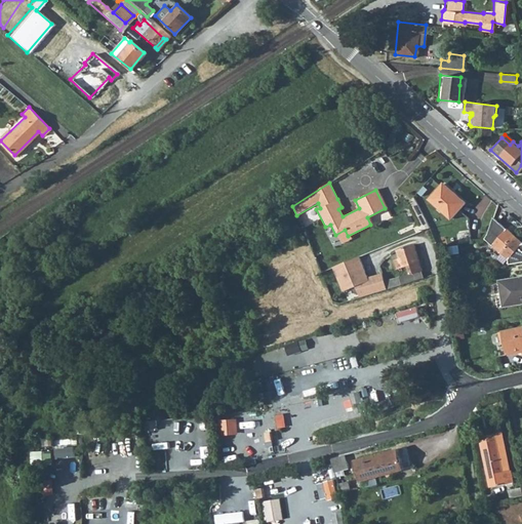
[(450,193),(441,184),(427,198),(449,217),(464,202),(452,192),(450,193)]
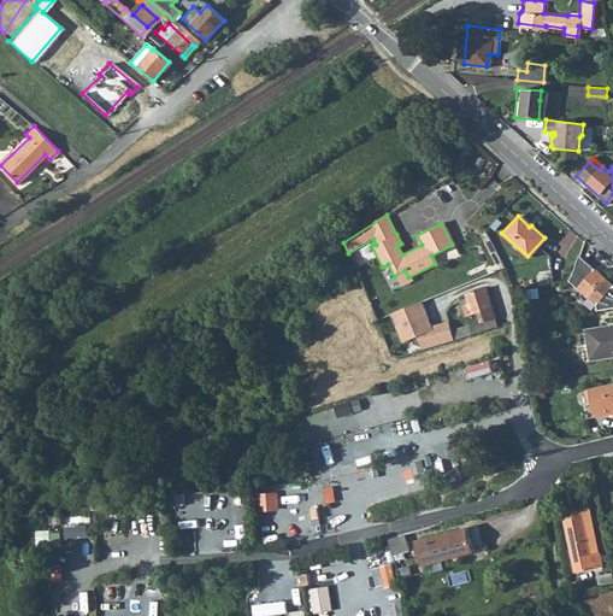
[(571,276),(567,281),(584,295),(601,276),(591,268),(577,256),(571,276)]
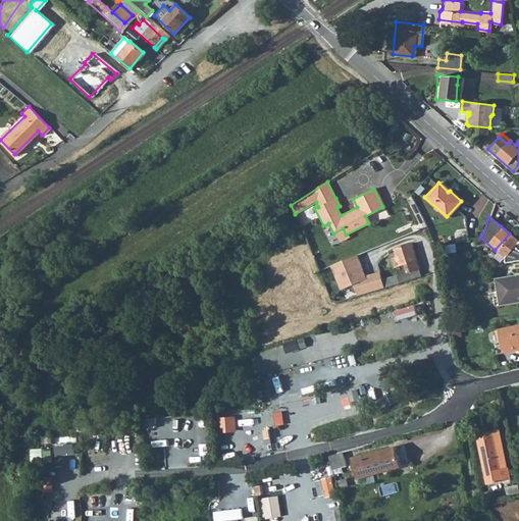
[(517,241),(509,233),(495,250),(502,257),(503,262),(518,259),(518,243),(517,241)]
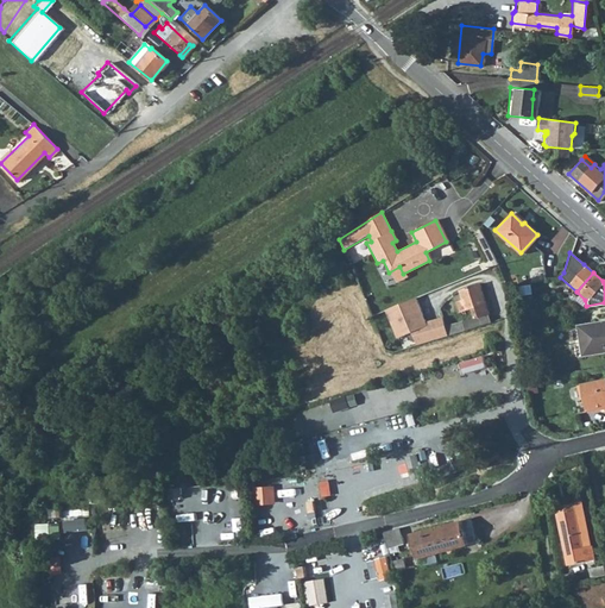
[(473,318),(487,314),(477,283),(458,289),(460,299),(454,301),(458,309),(470,306),(473,318)]
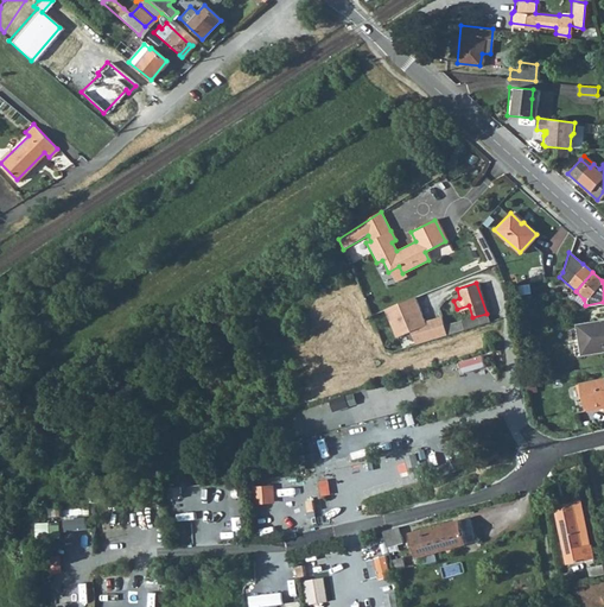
[(447,334),(442,315),(426,318),(415,295),(385,308),(396,336),(411,330),(417,342),(447,334)]
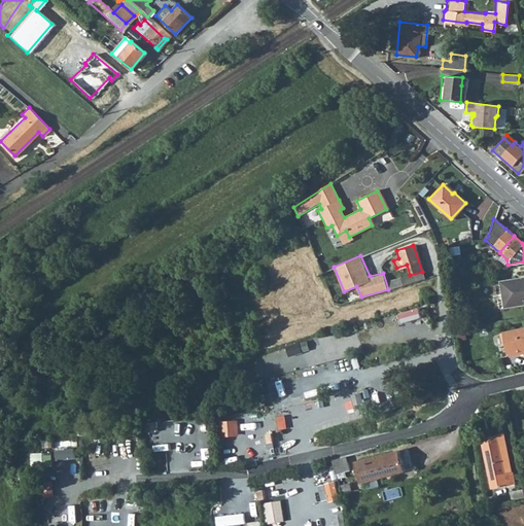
[(523,279),(500,283),(503,307),(523,304),(523,279)]
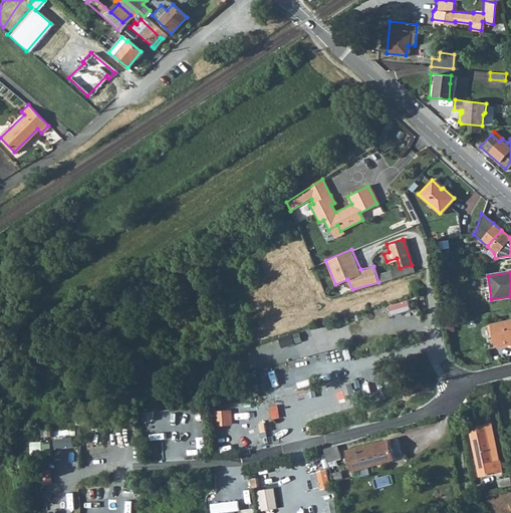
[(390,312),(410,310),(409,299),(388,302),(390,312)]
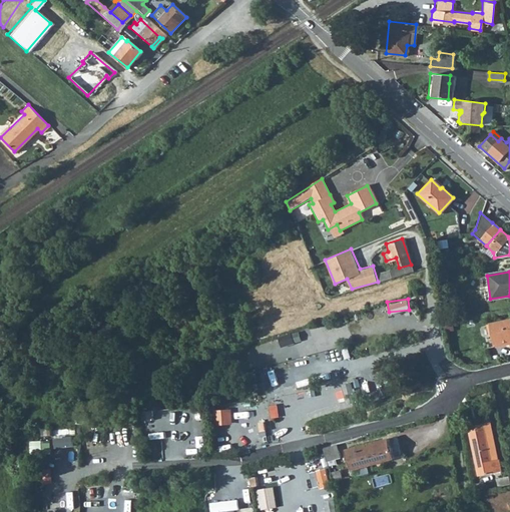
[(509,319),(489,324),(487,327),(488,334),(491,335),(492,335),(495,347),(503,345),(503,342),(508,341),(509,344),(509,346),(509,319)]
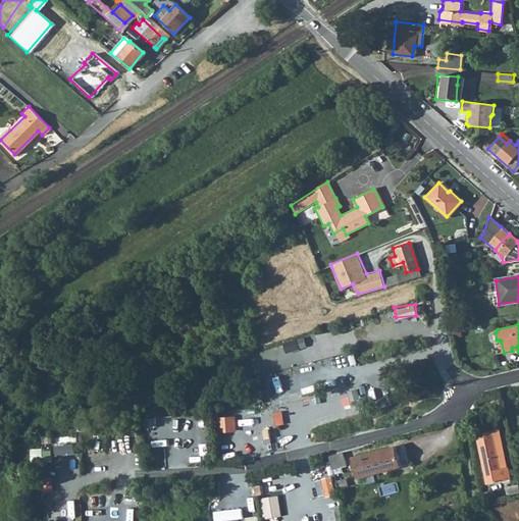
[(287,351),(306,344),(303,334),(282,342),(287,351)]
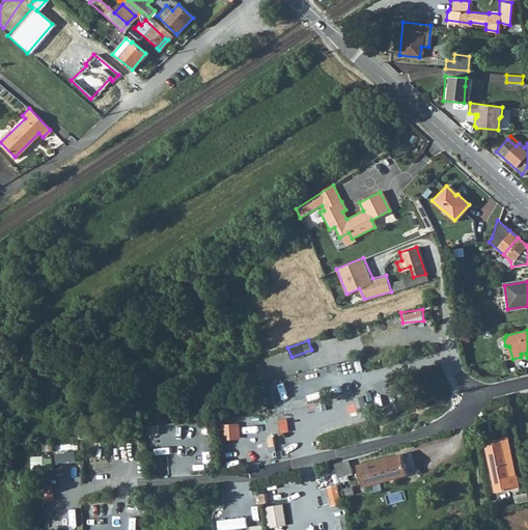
[(174,435),(173,423),(162,424),(163,436),(174,435)]
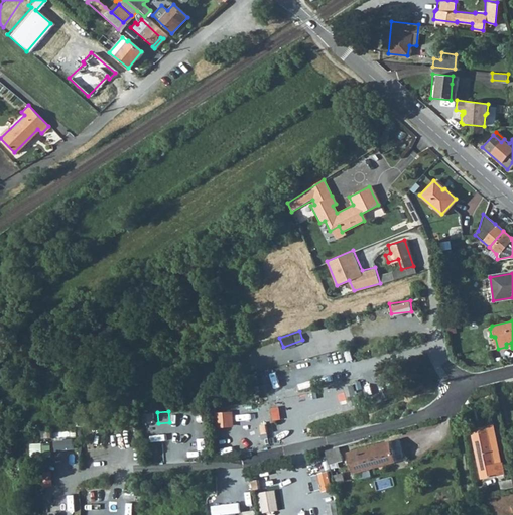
[(169,422),(158,423),(159,436),(178,435),(179,440),(197,438),(196,420),(169,422)]
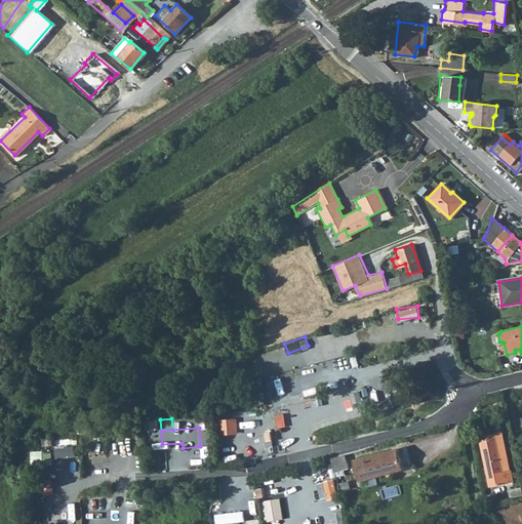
[(496,432),(494,433),(494,436),(502,468),(504,467),(496,432)]
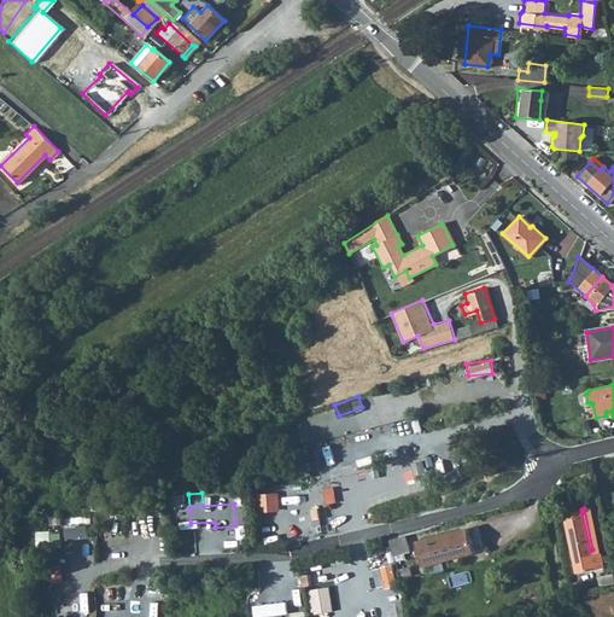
[(562,518),(571,558),(590,554),(590,551),(582,513),(562,517),(562,518)]
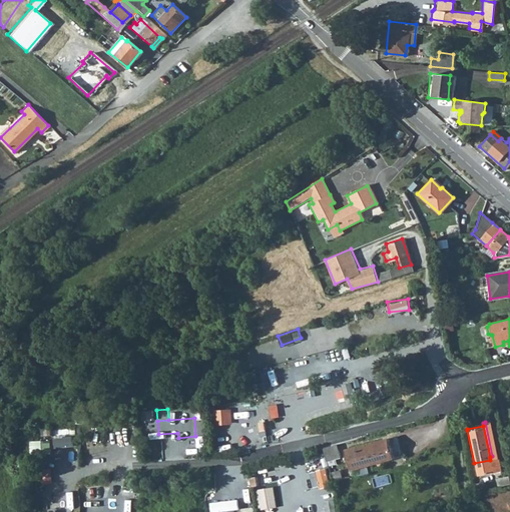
[(52,449),(76,447),(73,427),(51,429),(52,449)]
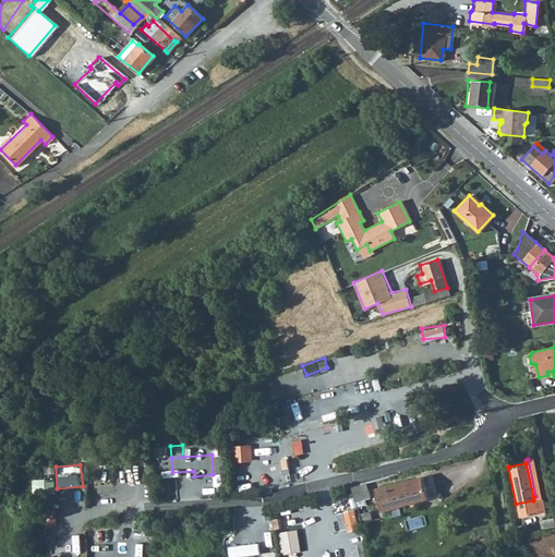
[(375,489),(377,498),(424,486),(422,477),(375,489)]
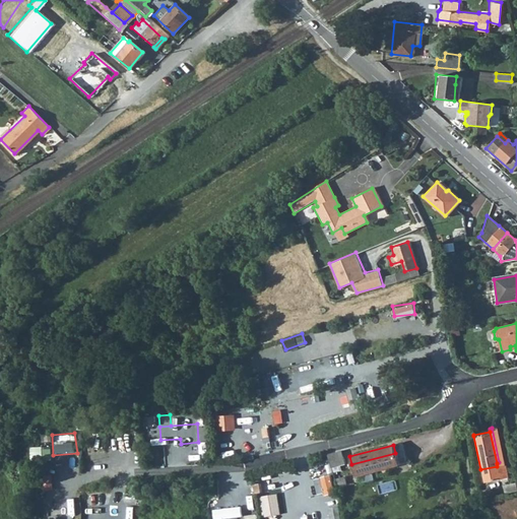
[(342,463),(338,449),(326,453),(330,466),(342,463)]
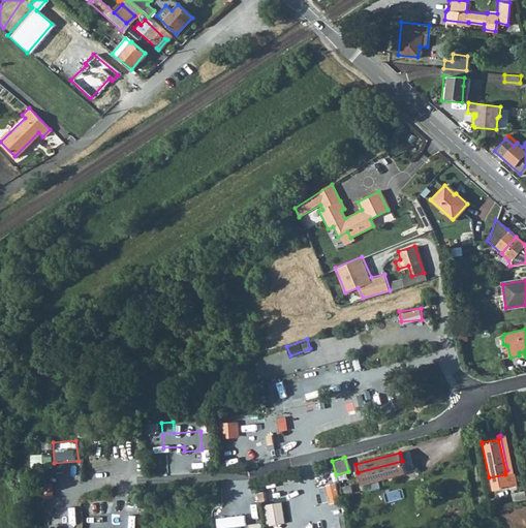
[(405,472),(402,461),(358,472),(362,487),(366,486),(367,489),(371,488),(369,482),(405,472)]
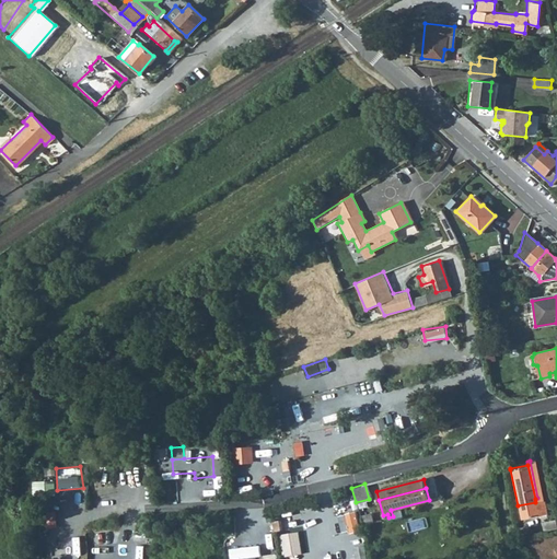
[(537,498),(535,499),(535,502),(518,505),(519,510),(541,505),(540,498),(537,498)]
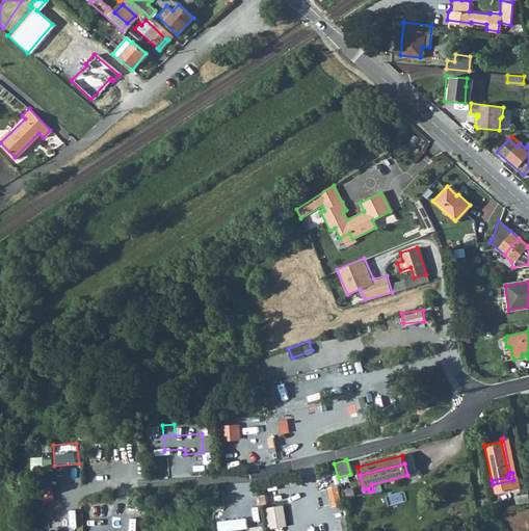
[(353,496),(351,483),(340,486),(343,498),(353,496)]
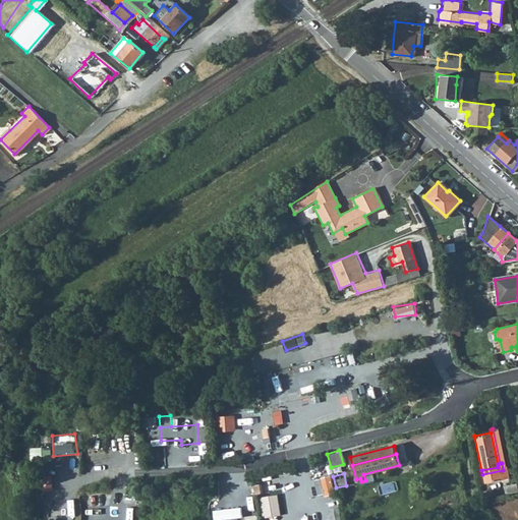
[(242,509),(226,509),(225,519),(241,519),(242,509)]
